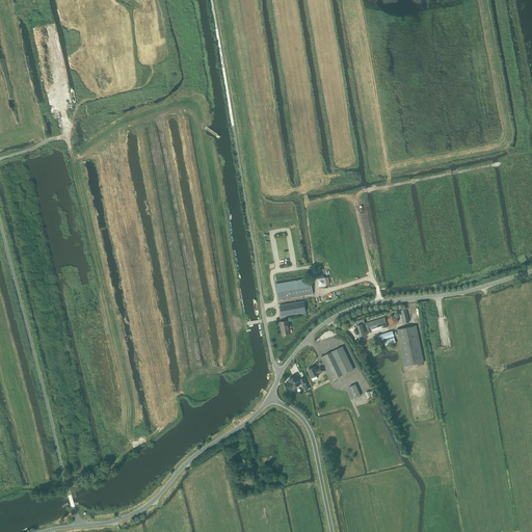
[(325,277),(317,280),(319,287),(327,286),(325,277)]
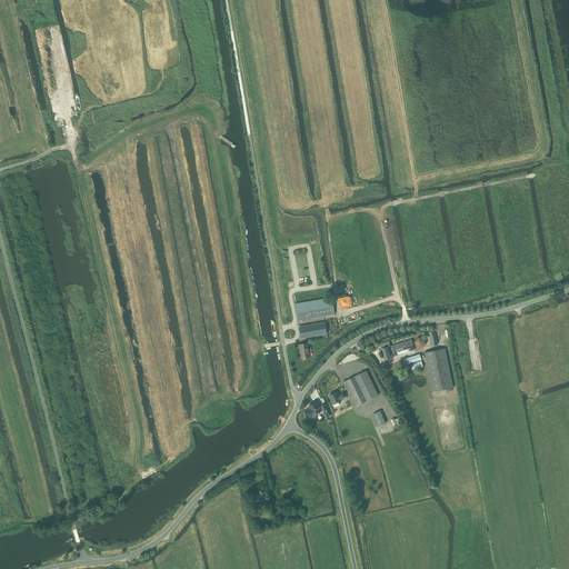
[(332,298),(296,305),(298,321),(335,315),(332,300),(332,298)]
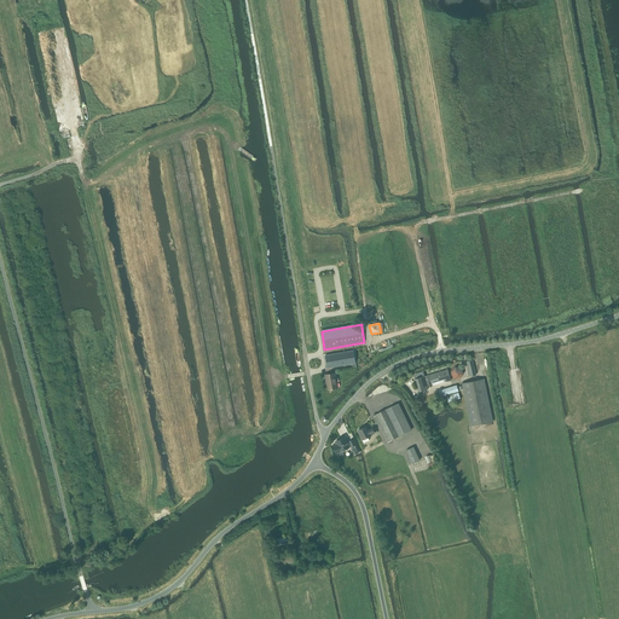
[(353,351),(325,356),(328,368),(356,364),(353,351)]
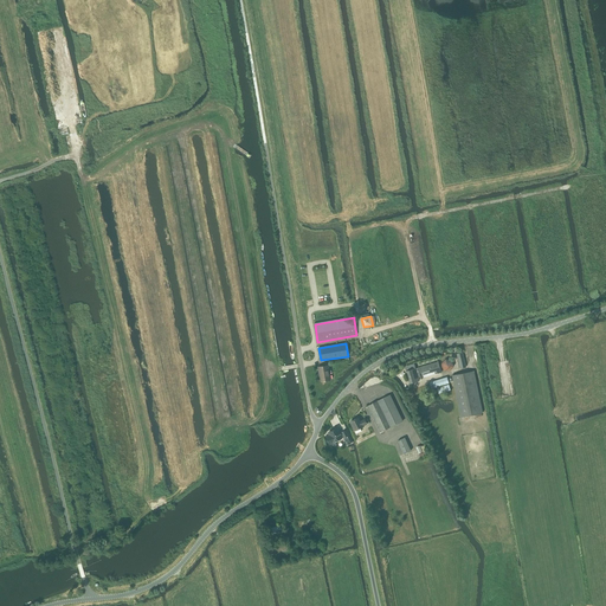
[(446,360),(442,363),(444,369),(450,371),(455,366),(452,361),(446,360)]
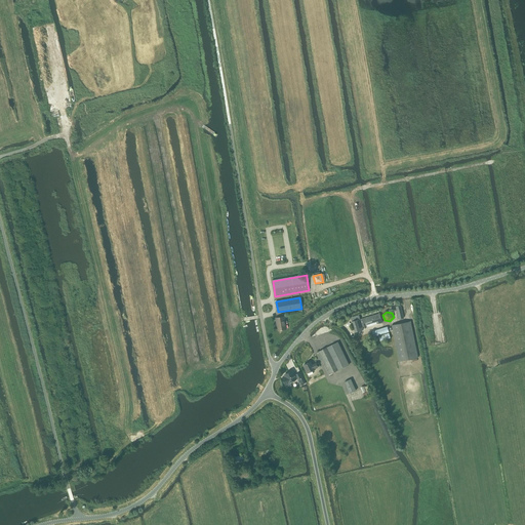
[(361,320),(360,319),(352,322),(356,332),(364,330),(363,328),(382,323),(379,313),(362,319),(362,320),(361,320)]
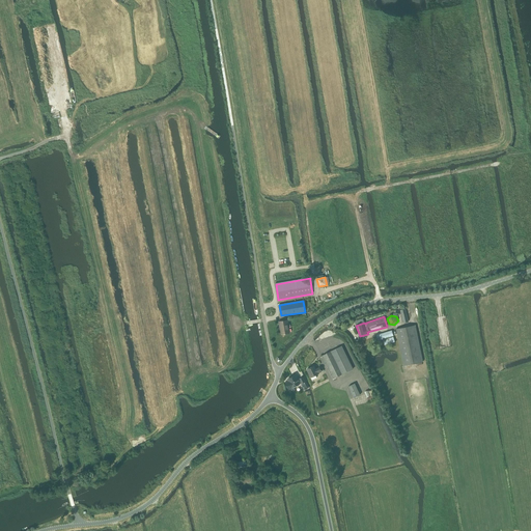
[(282,335),(289,333),(287,320),(280,322),(282,335)]
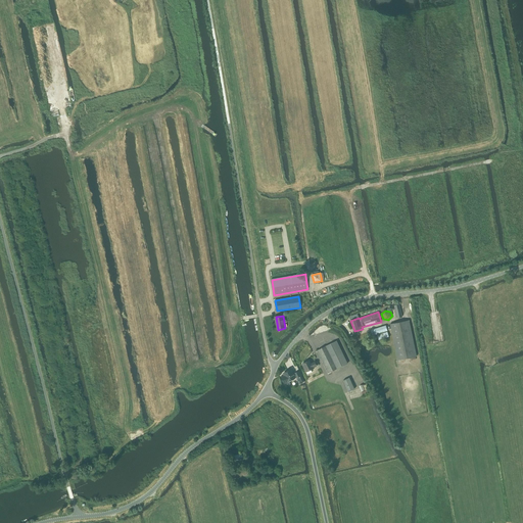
[(398,361),(417,357),(410,321),(390,324),(398,361)]
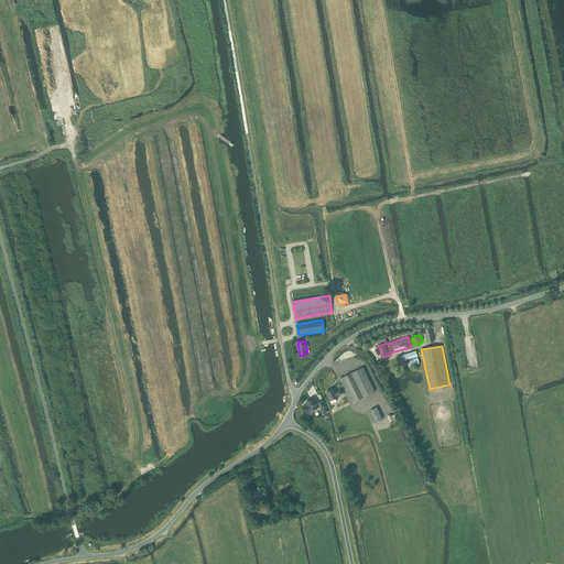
[(375,392),(372,388),(362,367),(353,372),(353,373),(342,378),(354,402),(375,392)]
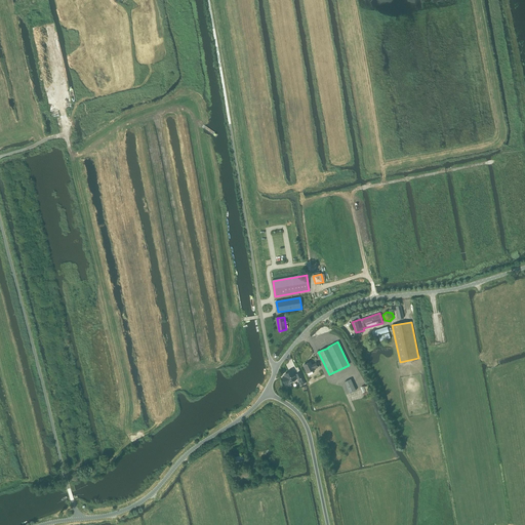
[(316,363),(312,365),(311,362),(304,365),(308,373),(316,369),(315,369),(318,367),(316,363)]
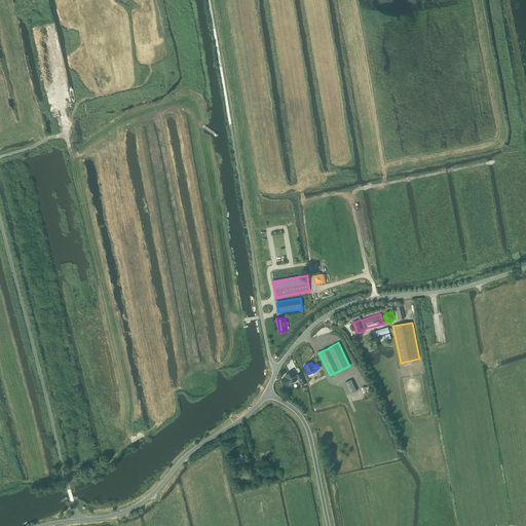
[(287,377),(283,379),(286,385),(291,383),(297,380),(295,377),(293,372),(286,375),(287,377)]
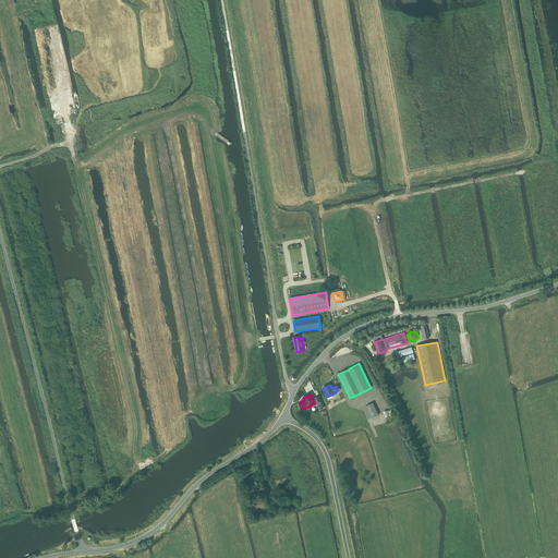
[(315,399),(313,400),(315,403),(316,402),(317,403),(318,407),(319,408),(318,408),(319,410),(323,408),(324,408),(323,404),(322,401),(318,396),(314,398),(315,399)]
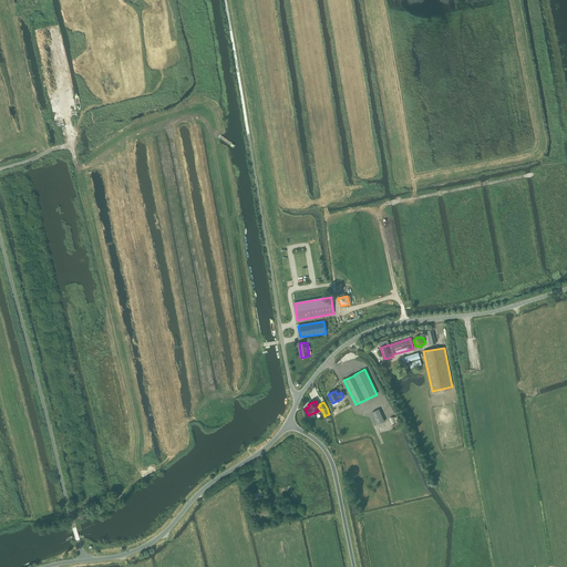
[(378,425),(384,422),(379,410),(372,413),(378,425)]
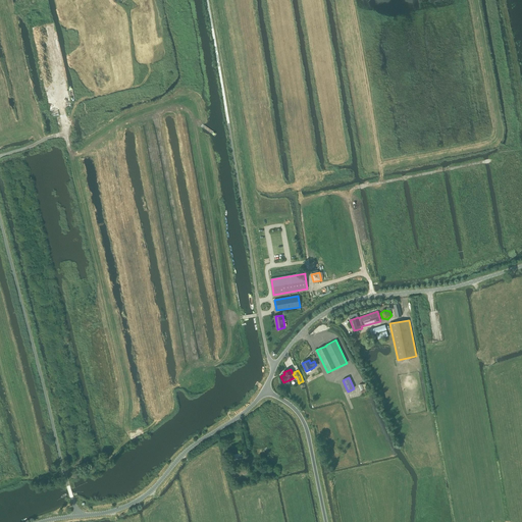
[(237,464),(244,462),(241,453),(231,455),(233,462),(237,461),(237,464)]
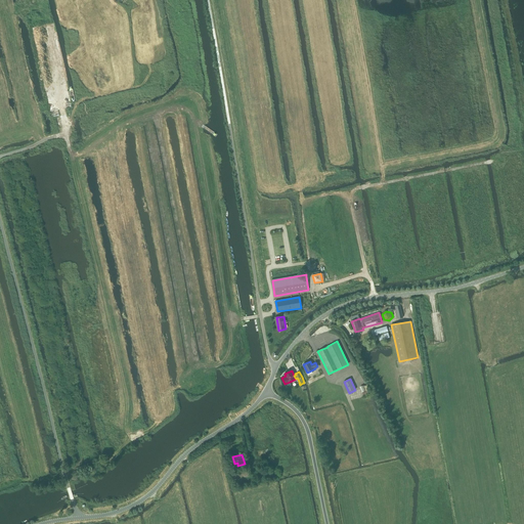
[(234,479),(250,476),(248,469),(233,472),(234,479)]
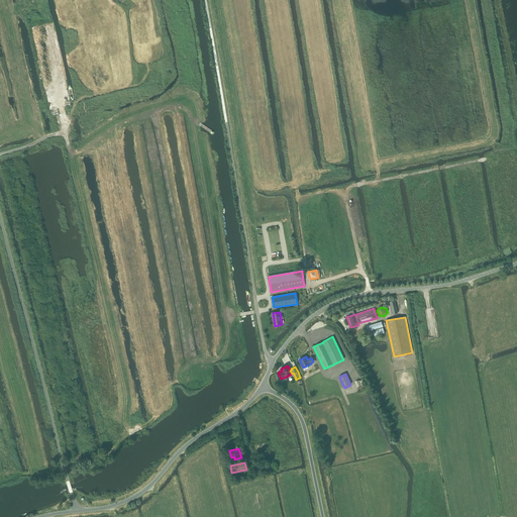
[(252,473),(269,470),(268,463),(251,467),(252,473)]
